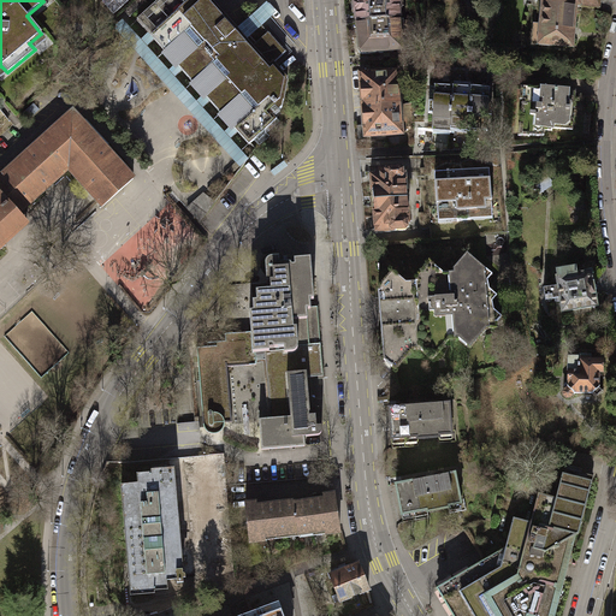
[(235,128),(238,132),(249,143),(276,119),(274,118),(280,113),(278,111),(282,107),(286,78),(273,63),(285,53),(268,34),(256,42),(250,35),(246,39),(237,29),(209,0),(159,0),(137,19),(148,33),(154,39),(165,52),(163,55),(175,69),(178,66),(194,83),(190,86),(202,100),(206,96),(211,101),(221,114),(218,117),(231,131),(235,128)]
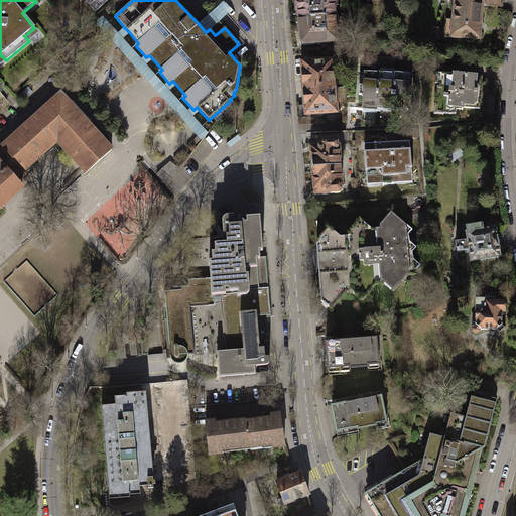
[(298,13),(298,19),(335,16),(334,7),(335,7),(334,0),(296,0),(296,1),(295,1),(296,13),(298,13)]
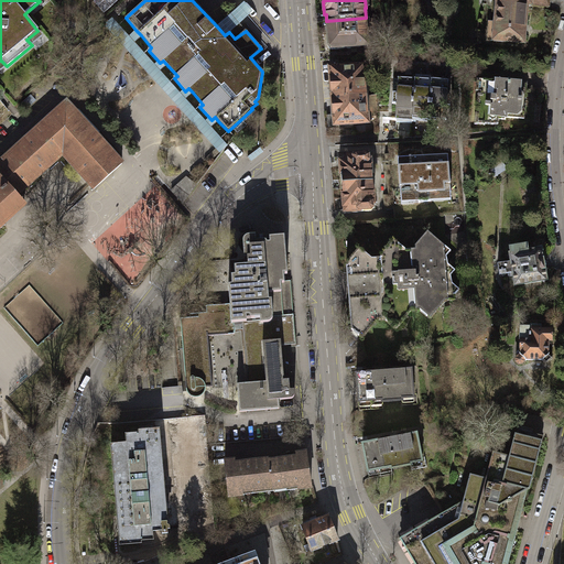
[(527,4),(531,4),(531,0),(497,0),(496,23),(490,23),(488,40),(523,43),(527,4)]
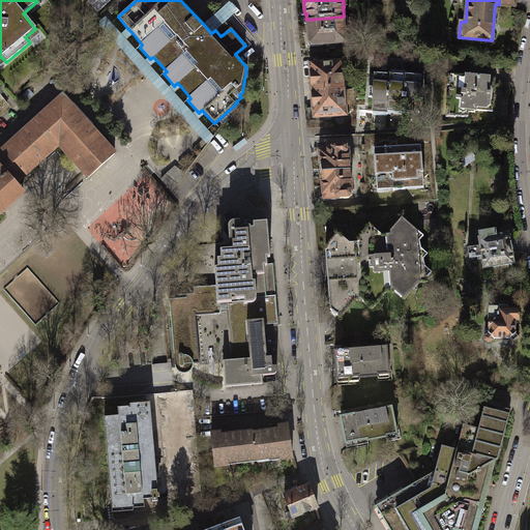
[(211,33),(215,30),(237,10),(229,2),(204,25),(211,33)]
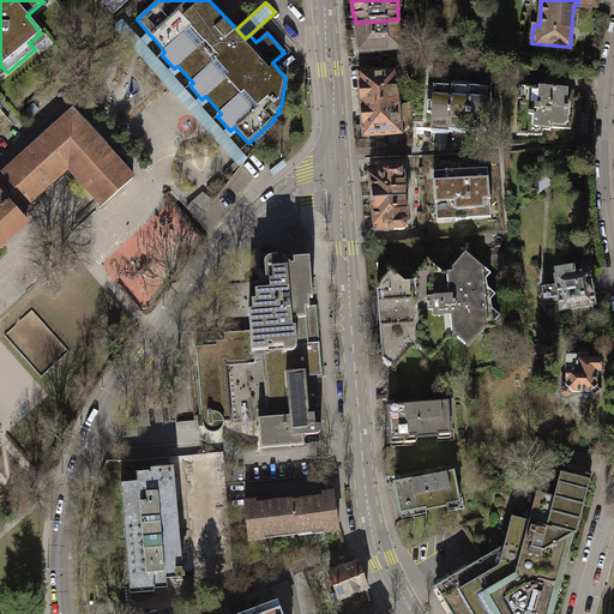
[(154,38),(148,32),(142,38),(122,18),(113,26),(238,166),(247,156),(230,138),(238,132),(234,127),(230,131),(217,116),(221,114),(210,101),(205,96),(202,100),(190,85),(193,83),(178,66),(174,68),(162,55),(164,52),(154,38)]
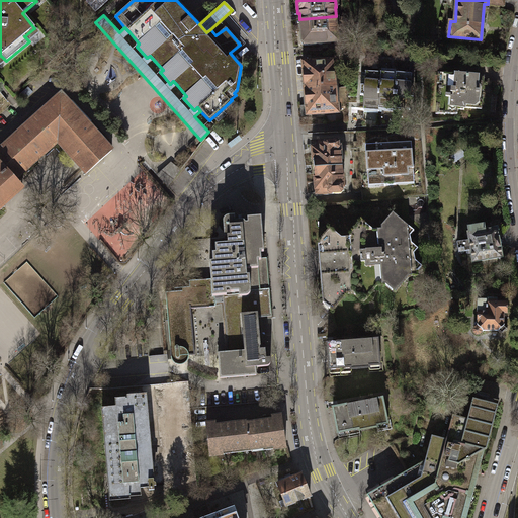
[(299,19),(301,42),(304,46),(338,42),(336,16),(299,19)]
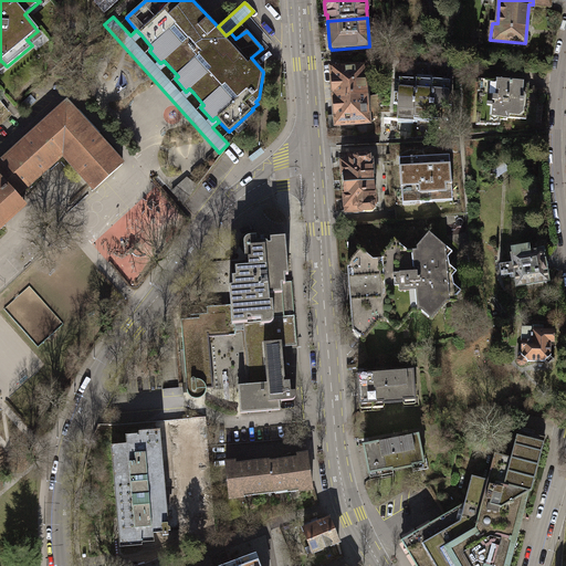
[(331,70),(333,98),(367,95),(364,66),(331,70)]
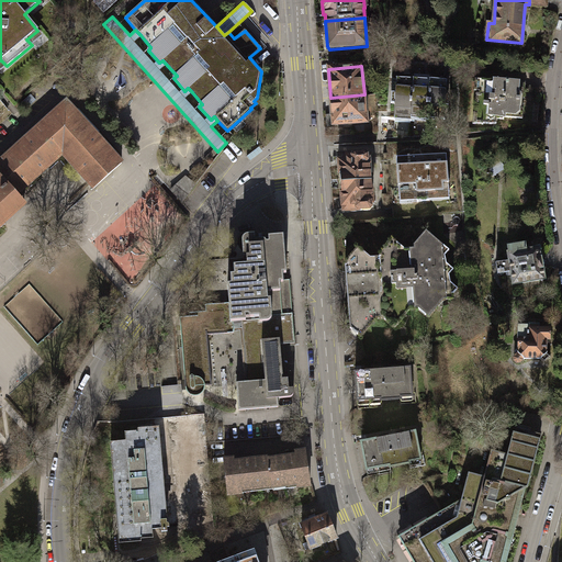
[(413,79),(392,78),(391,104),(394,104),(393,120),(411,121),(411,120),(413,79)]
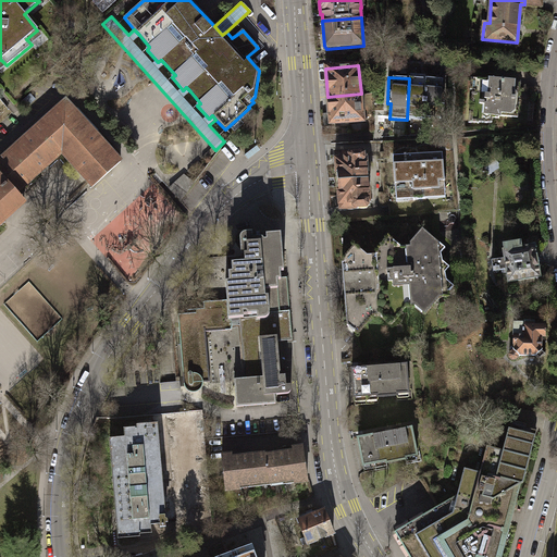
[(511,116),(515,83),(502,82),(502,78),(493,77),(492,81),(475,79),(474,94),(471,94),(471,103),(473,103),(473,118),(478,119),(478,122),(487,122),(487,118),(499,118),(499,115),(511,116)]
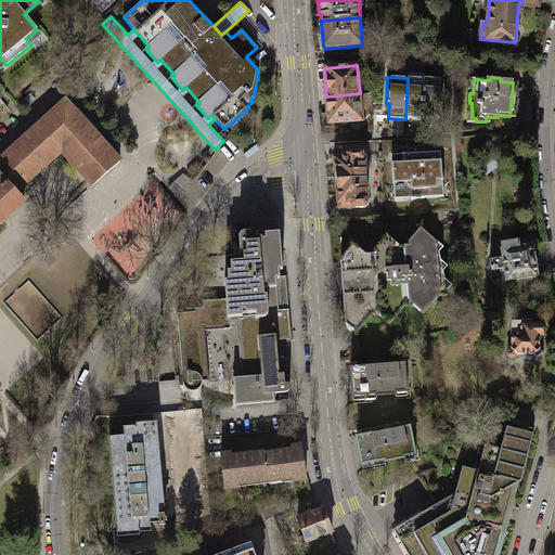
[(425,79),(408,78),(405,118),(422,119),(423,117),(425,79)]
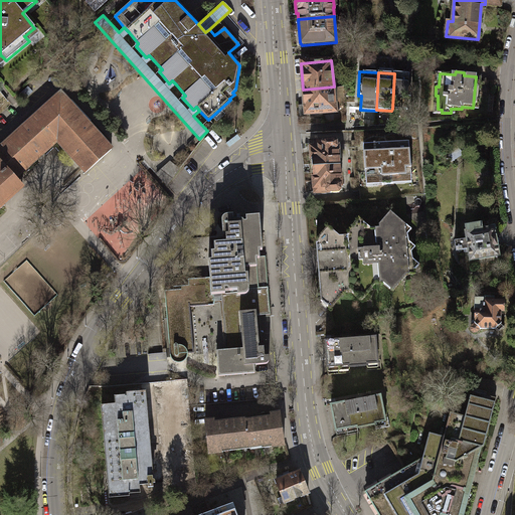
[(408,74),(394,73),(392,109),(398,110),(398,107),(406,107),(408,74)]
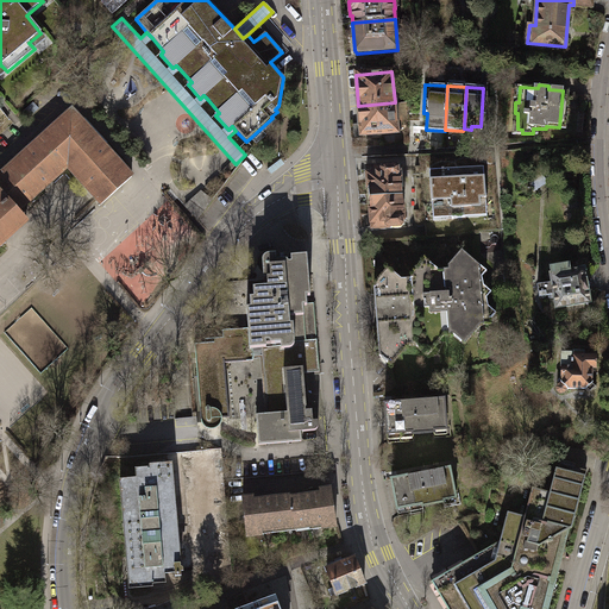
[(397,133),(395,102),(358,106),(360,136),(397,133)]
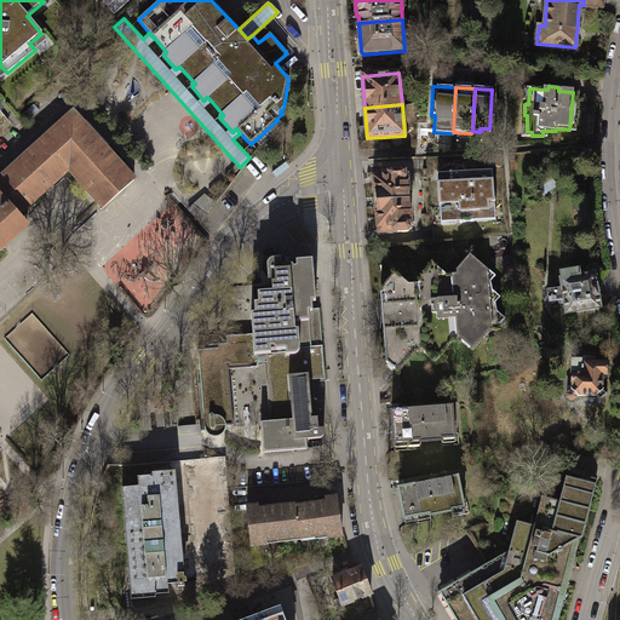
[(74,113),(0,178),(0,188),(22,212),(69,168),(104,207),(135,181),(74,113)]
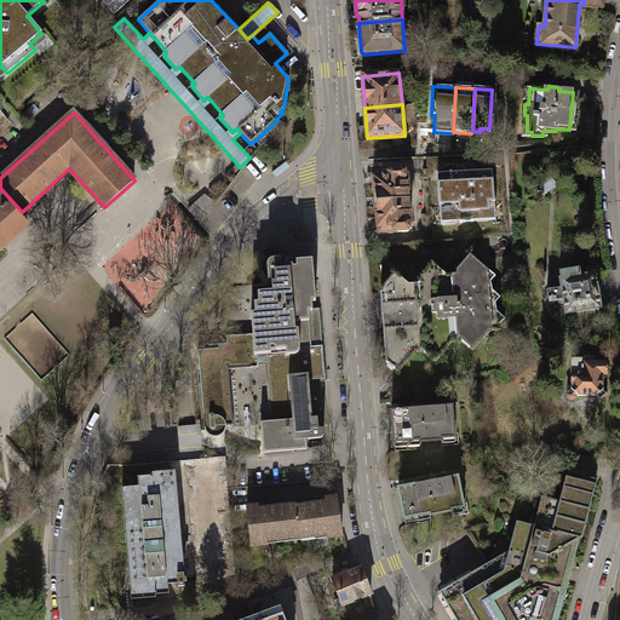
[(372,170),(374,202),(409,200),(407,167),(372,170)]
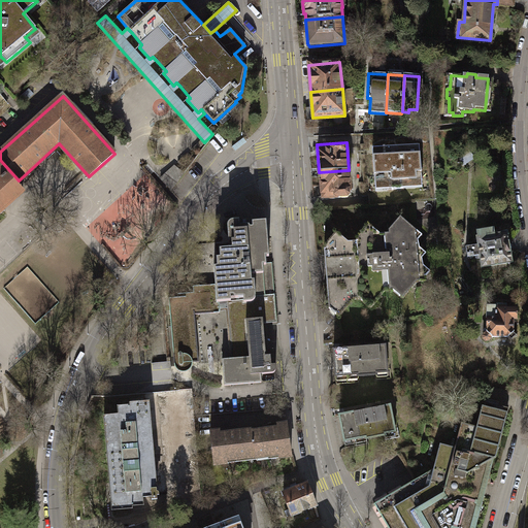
[(420,144),(372,149),(376,191),(423,187),(420,144)]
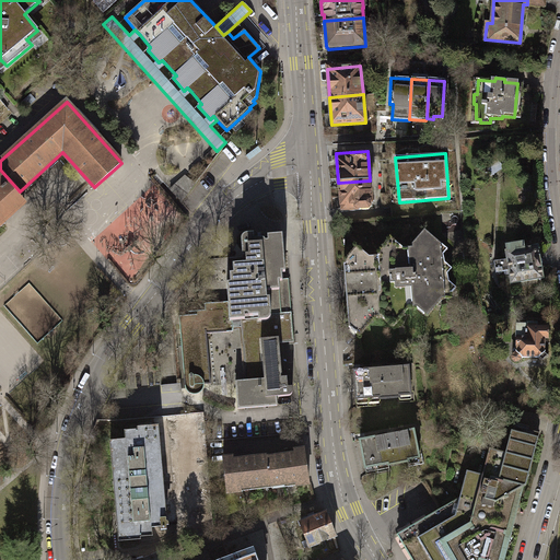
[(497,156),(485,165),(490,173),(502,166),(497,156)]
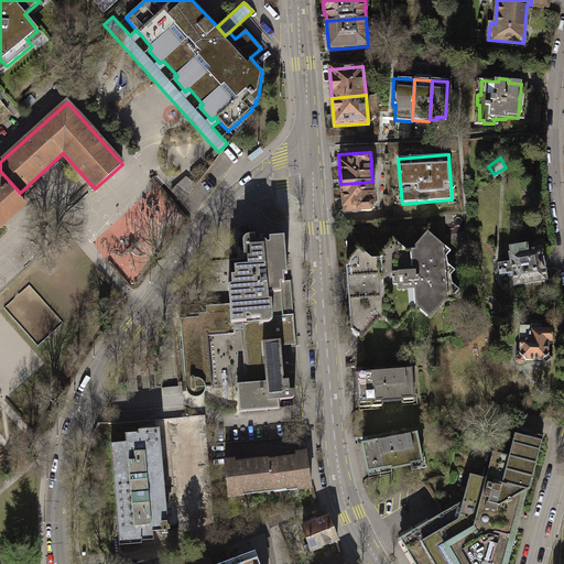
[(17,195),(20,193),(0,171),(0,227),(25,205),(17,195)]
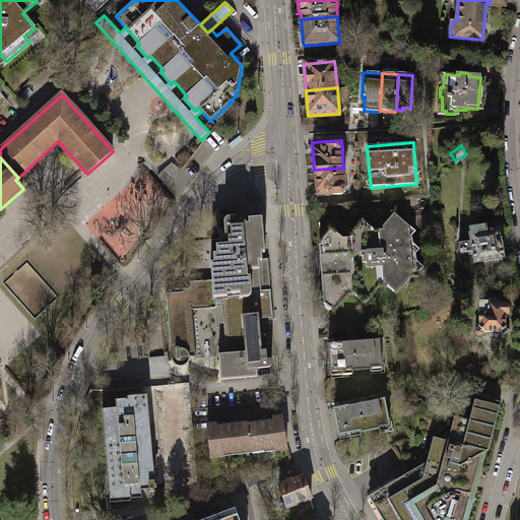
[(182,171),(171,164),(157,176),(168,187),(182,171)]
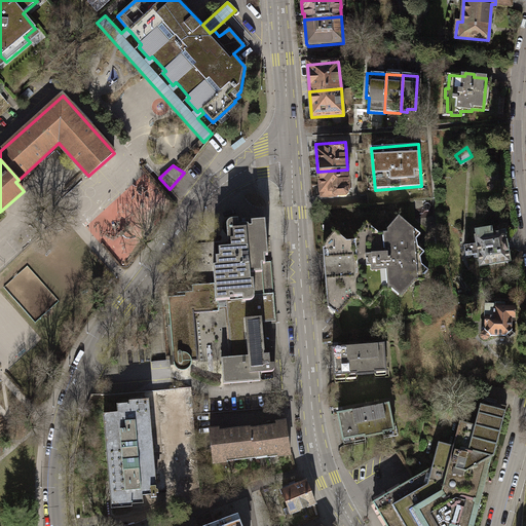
[(317,172),(320,199),(349,196),(347,170),(317,172)]
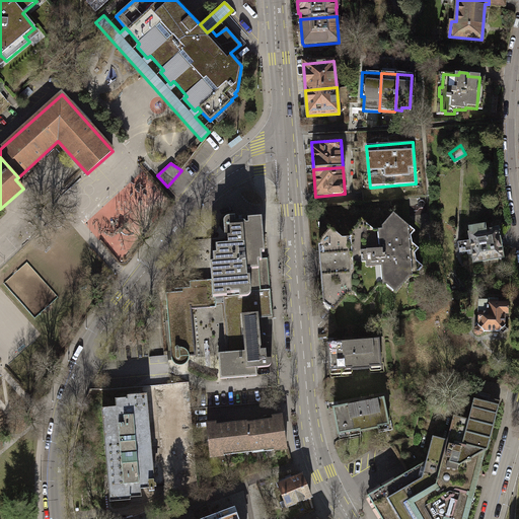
[(235,217),(228,218),(226,219),(224,220),(224,223),(224,226),(225,238),(227,238),(228,245),(216,246),(217,254),(213,254),(214,263),(210,263),(212,280),(190,281),(191,288),(175,289),(175,292),(166,293),(171,358),(172,361),(173,363),(176,365),(180,366),(184,365),(188,362),(189,359),(190,356),(196,356),(192,309),(216,307),(216,297),(224,297),(228,353),(218,354),(220,379),(257,376),(256,367),(269,367),(270,366),(271,365),(272,364),(271,359),(267,359),(267,350),(262,350),(258,318),(272,317),(268,258),(262,258),(261,252),(265,252),(262,218),(247,219),(248,221),(235,222),(235,217)]
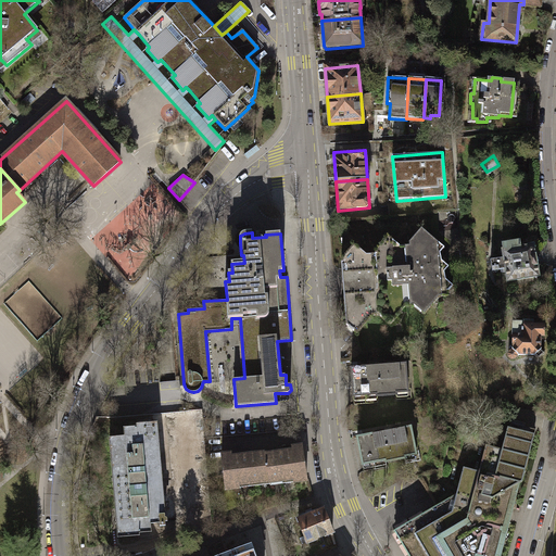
[(427,232),(416,245),(401,248),(393,241),(382,254),(367,255),(359,249),(349,262),(342,263),(346,325),(354,331),(362,324),(361,312),(380,311),(380,316),(388,321),(395,314),(394,303),(414,301),(414,306),(421,312),(429,304),(428,292),(449,291),(453,286),(446,279),(444,272),(450,266),(442,261),(441,252),(445,248),(427,232)]
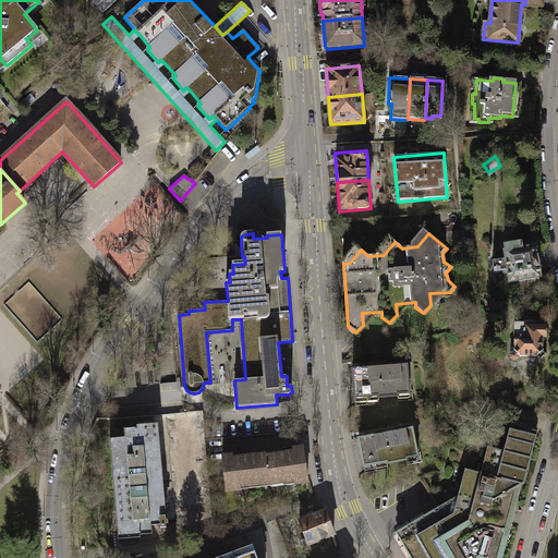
[(494,273),(507,270),(509,282),(541,277),(535,246),(523,249),(521,242),(502,245),(504,252),(506,258),(492,261),(494,273)]
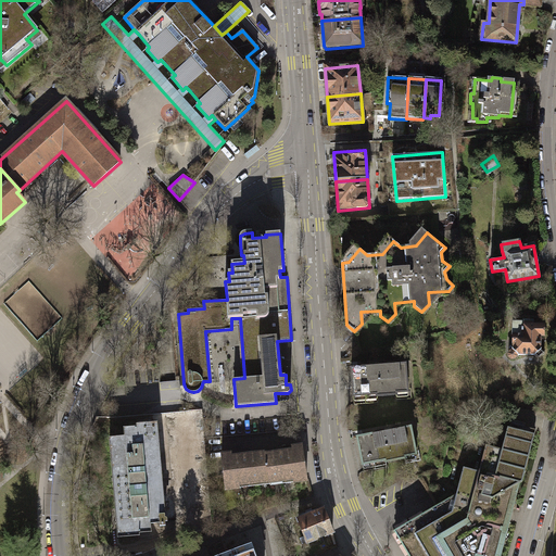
[(545,323),(514,323),(513,350),(510,350),(508,352),(508,355),(510,358),(515,358),(517,356),(518,354),(544,354),(545,323)]
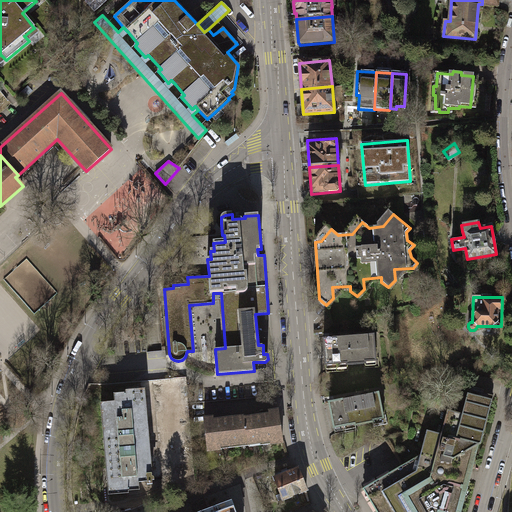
[(324,339),(326,372),(348,371),(348,365),(365,363),(365,362),(376,361),(374,335),(356,337),(356,335),(348,335),(349,338),(324,339)]
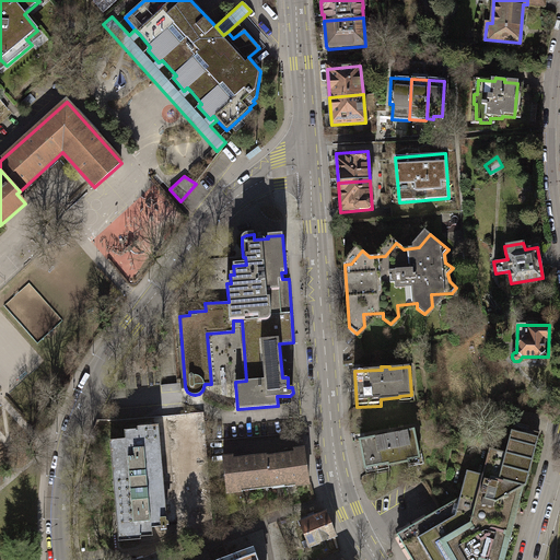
[(467,470),(461,497),(397,535),(411,559),(504,559),(515,520),(524,487),(526,485),(540,433),(529,430),(531,427),(523,424),(516,422),(514,431),(512,431),(505,453),(490,448),(482,475),(467,470)]
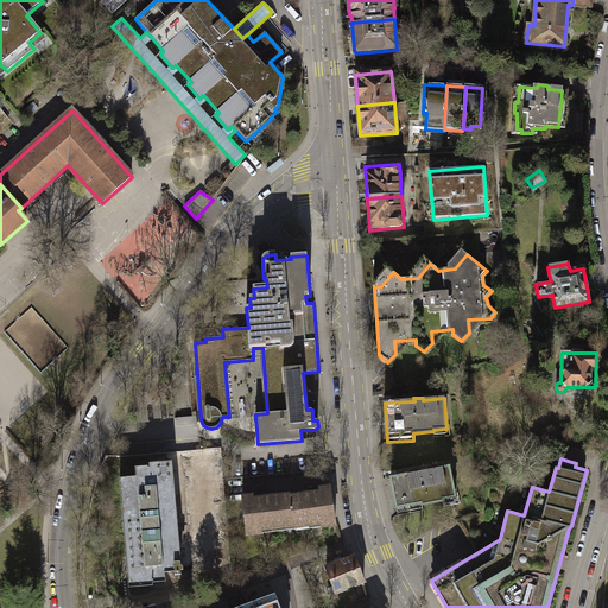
[(138,477),(120,479),(130,588),(152,586),(152,582),(165,582),(164,572),(175,571),(175,576),(182,575),(172,463),(150,464),(150,468),(137,469),(138,477)]
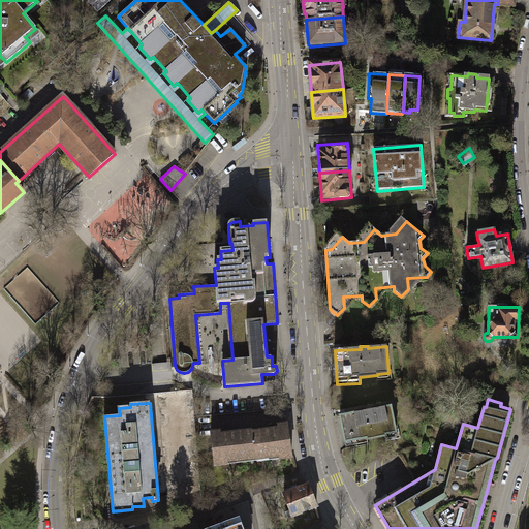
[(340,416),(347,448),(368,444),(368,440),(385,436),(385,434),(396,432),(391,406),(374,409),(374,408),(365,409),(366,411),(340,416)]
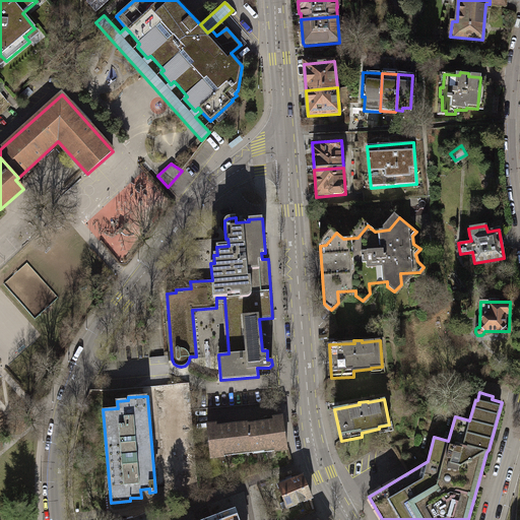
[(249,425),(252,449),(252,451),(274,448),(275,450),(286,449),(286,445),(282,417),(273,418),(274,421),(249,425)]
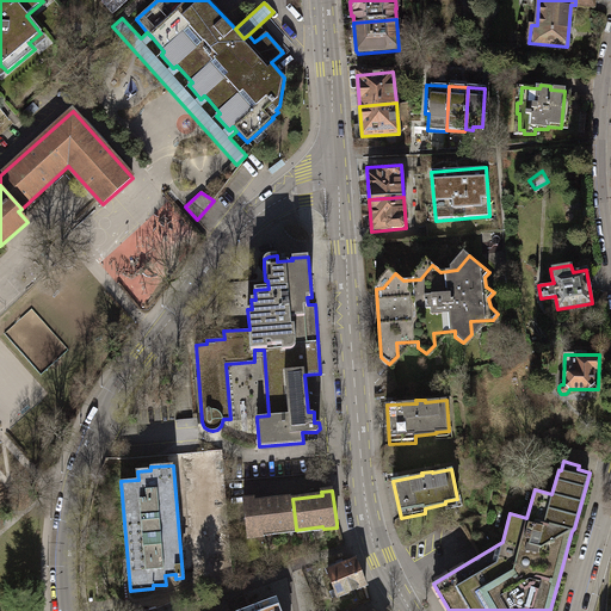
[(247,534),(248,537),(263,536),(263,532),(296,528),(292,499),(292,498),(273,500),(272,497),(264,498),(264,501),(254,503),(254,499),(244,500),(247,534)]
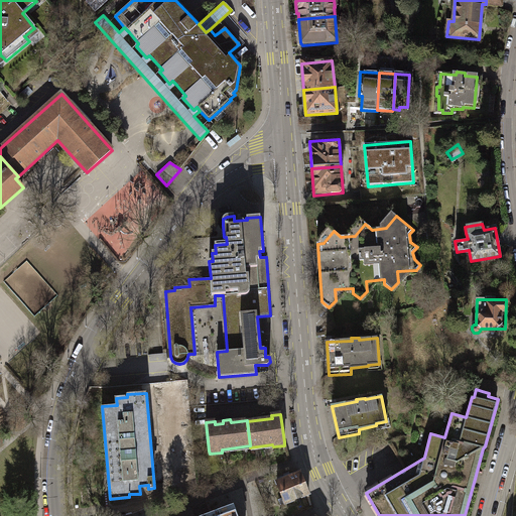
[(300,473),(277,482),(285,503),(309,494),(300,473)]
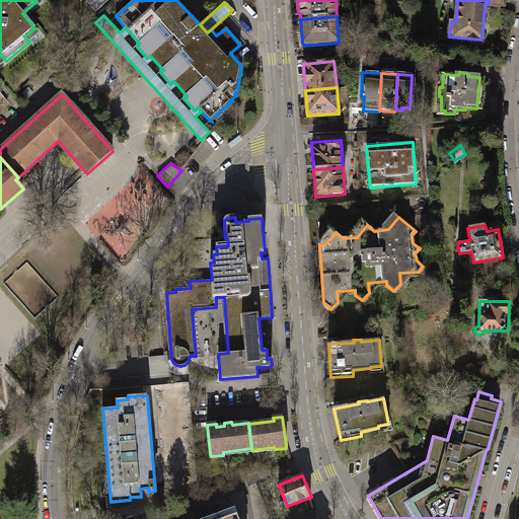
[(204,518),(238,518),(235,508),(204,518)]
